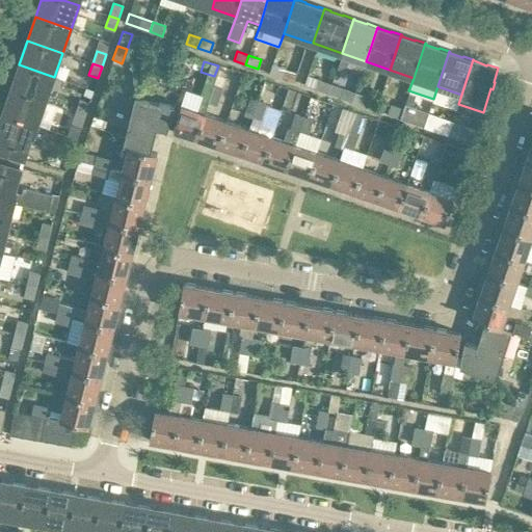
[(272,63),(269,73),(282,77),(285,68),(272,63)]
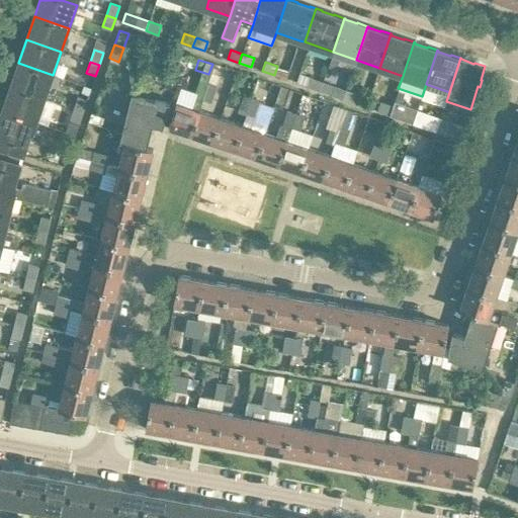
[(18,63),(10,87),(46,98),(50,85),(58,88),(61,78),(53,75),(18,63)]
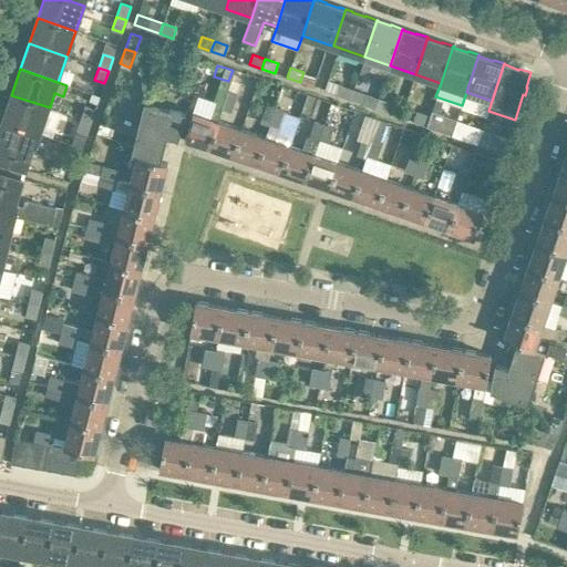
[(240,85),(230,82),(227,92),(222,107),(232,111),(240,85)]
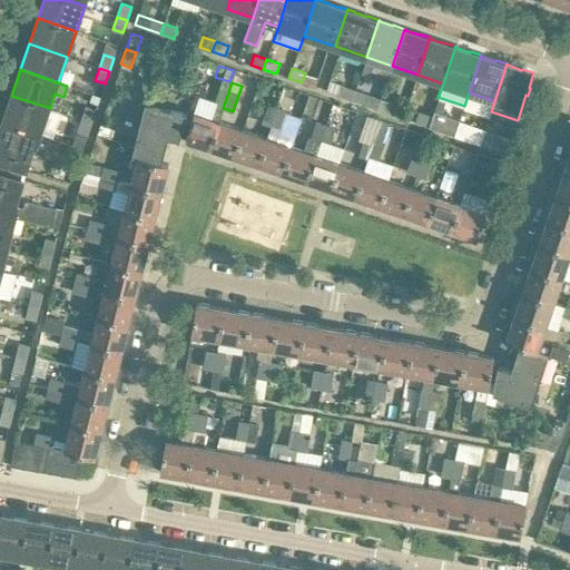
[(342,85),(338,95),(351,99),(352,99),(354,91),(355,89),(342,85)]
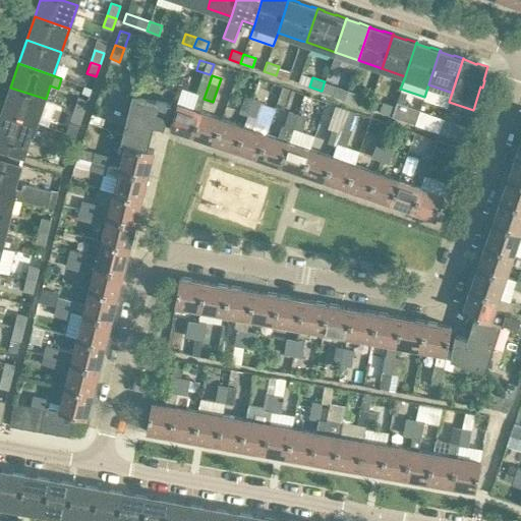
[(177,103),(169,126),(191,134),(199,110),(204,99),(209,84),(199,81),(195,93),(190,107),(177,103)]
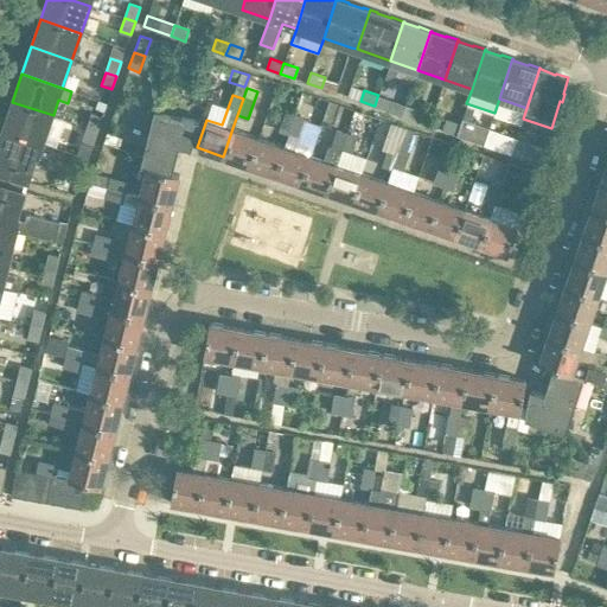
[(391,100),(388,110),(402,115),(406,104),(391,100)]
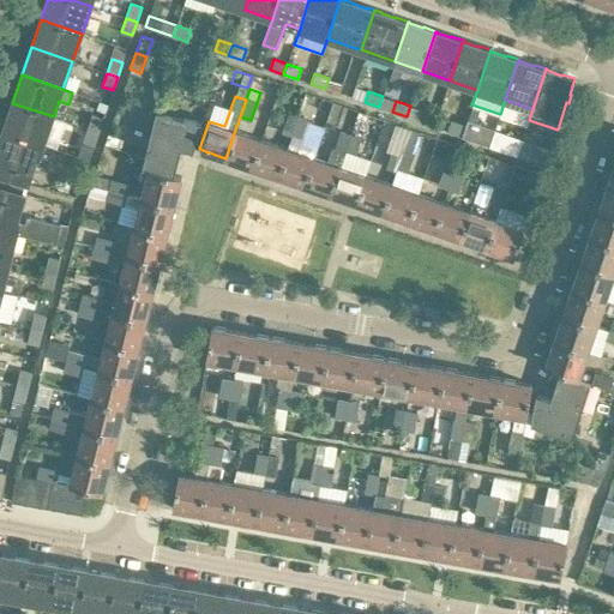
[(100,102),(97,109),(106,113),(108,104),(100,102)]
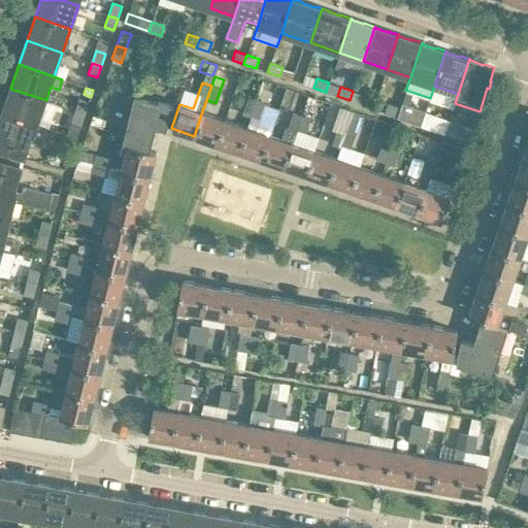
[(10,89),(2,112),(38,125),(46,100),(10,89)]
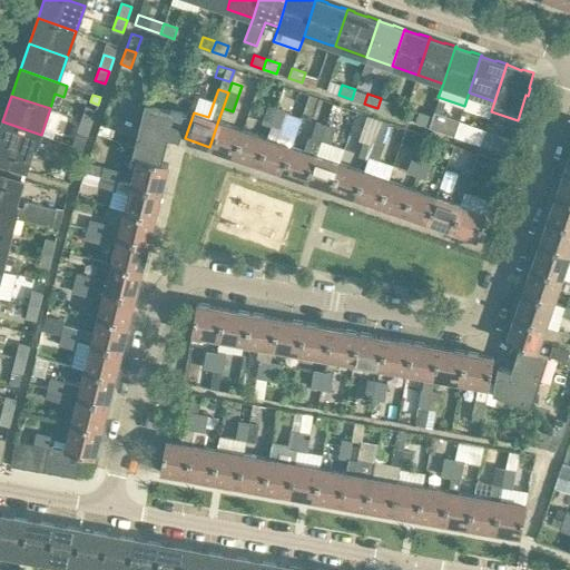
[(393,102),(381,98),(377,108),(390,112),(393,102)]
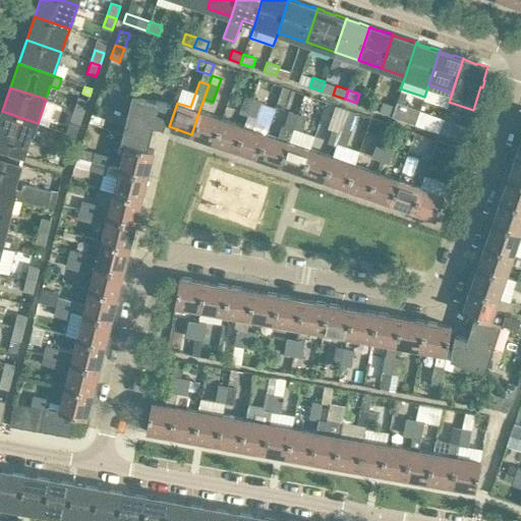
[(120,141),(125,142),(148,149),(154,125),(163,127),(162,128),(164,128),(164,125),(170,103),(132,94),(120,141)]
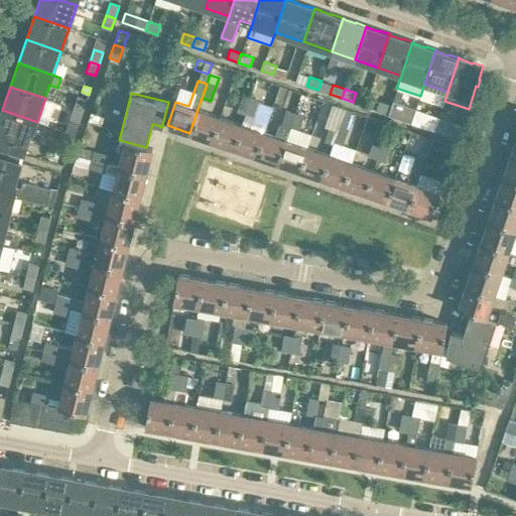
[(78,96),(74,108),(83,111),(87,99),(78,96)]
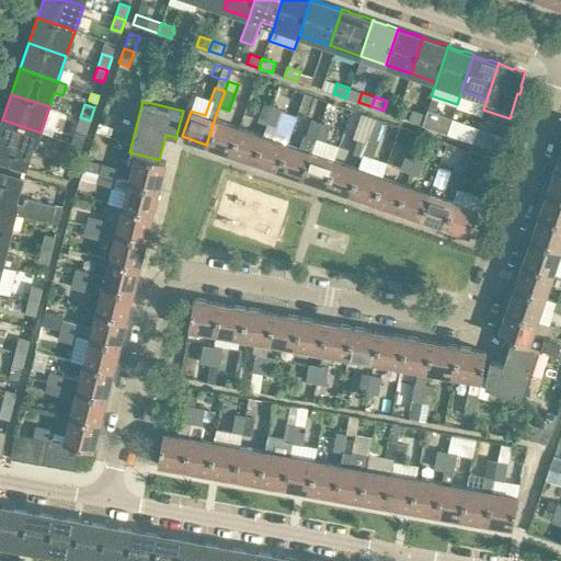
[(258,119),(267,123),(273,107),(263,104),(258,119)]
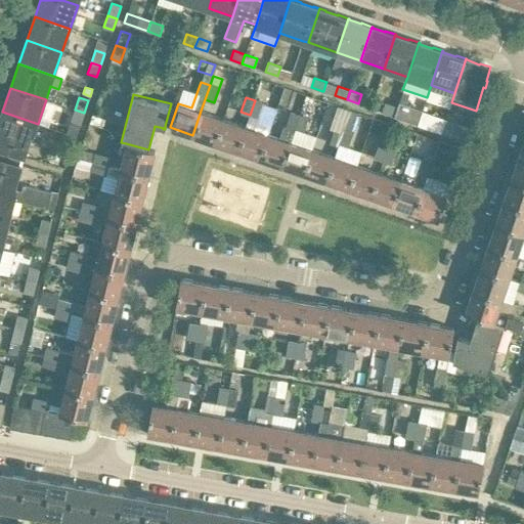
[(255,100),(250,115),(259,118),(264,103),(255,100)]
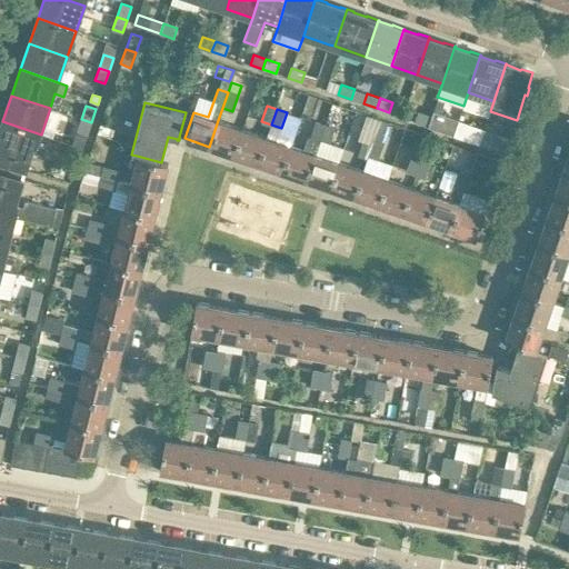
[(415,121),(428,126),(431,116),(419,111),(415,121)]
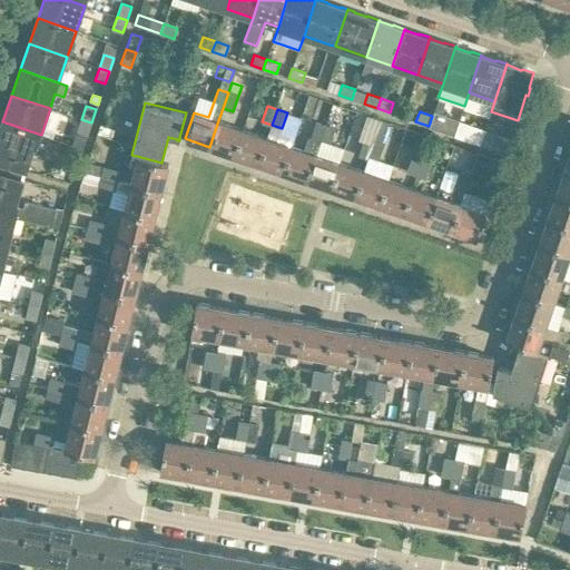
[(445,120),(432,116),(429,126),(442,130),(445,120)]
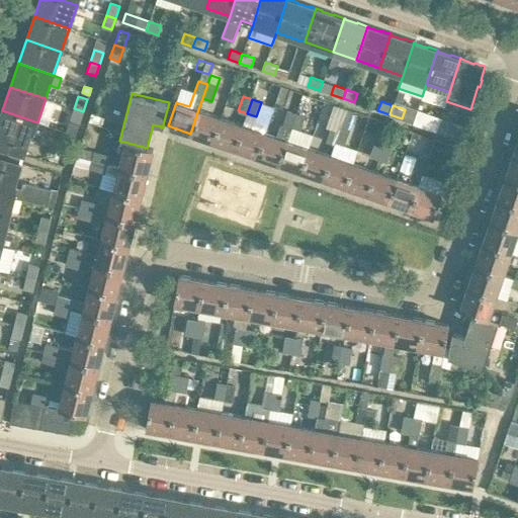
[(74,108),(66,132),(75,135),(83,111),(74,108)]
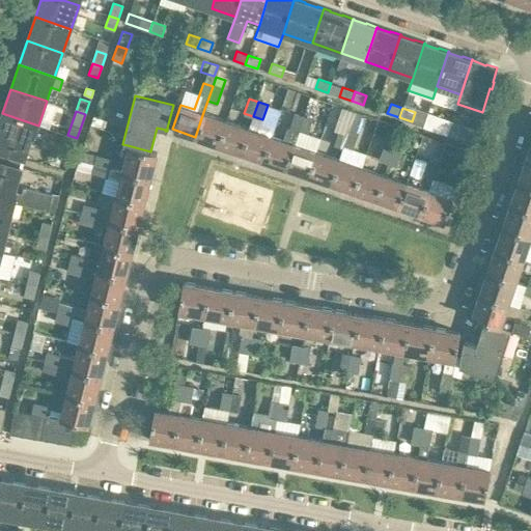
[(423,126),(447,134),(452,119),(428,111),(423,126)]
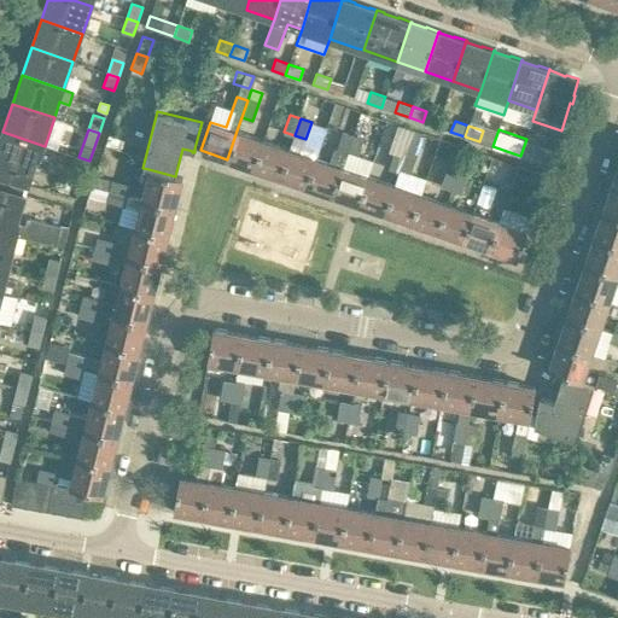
[(227,159),(254,169),(263,140),(237,130),(227,159)]
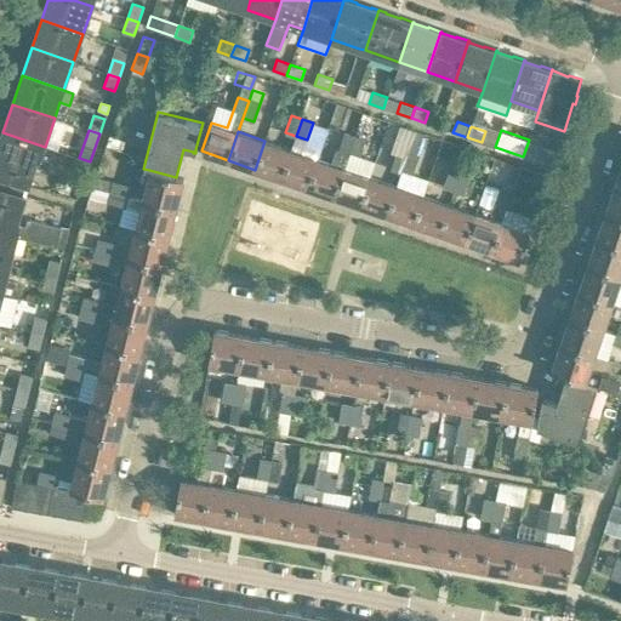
[(0,143),(3,144),(0,153),(0,176),(28,184),(36,157),(40,159),(45,147),(3,132),(0,140),(0,143)]
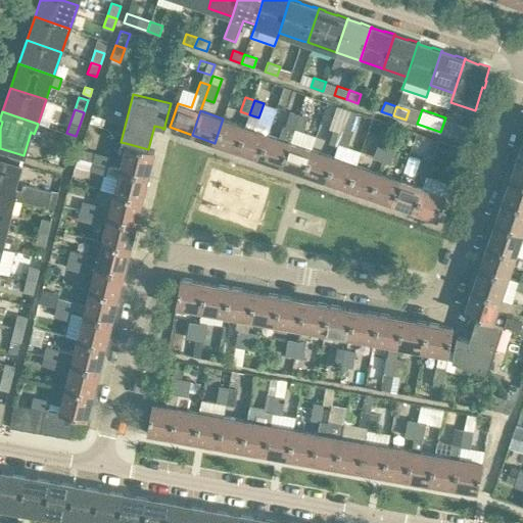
[(281,165),(289,141),(293,130),(298,115),(289,112),(284,127),(282,126),(278,137),(268,134),(259,157),(281,165)]
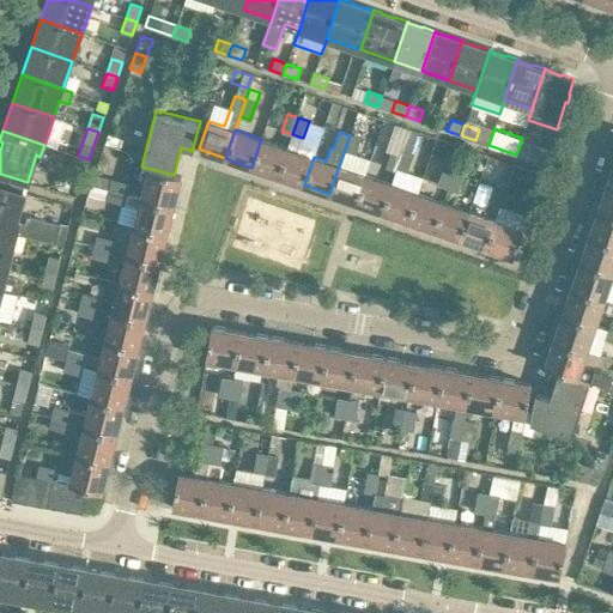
[(108,133),(104,144),(121,149),(125,138),(108,133)]
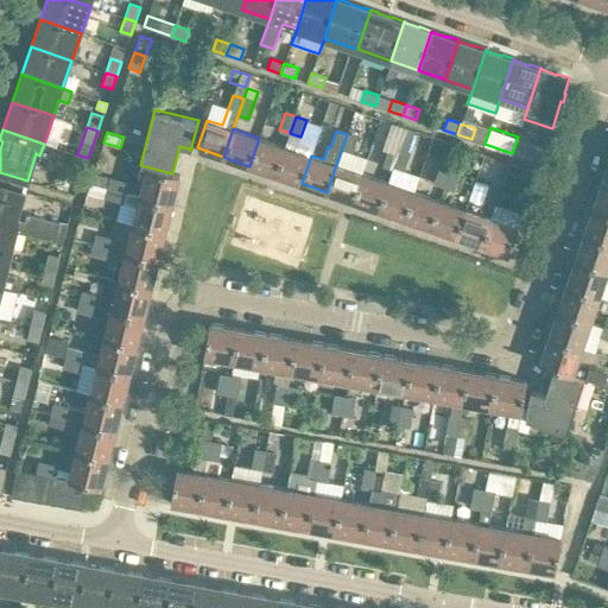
[(358,138),(347,134),(341,151),(352,154),(358,138)]
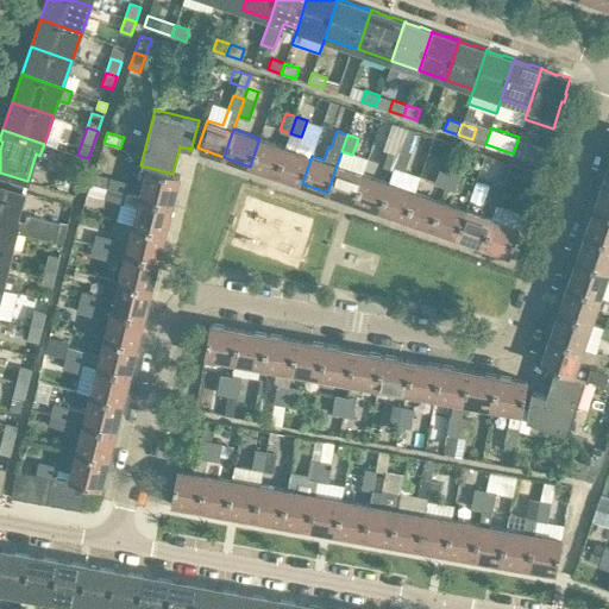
[(519,137),(513,154),(541,163),(546,145),(519,137)]
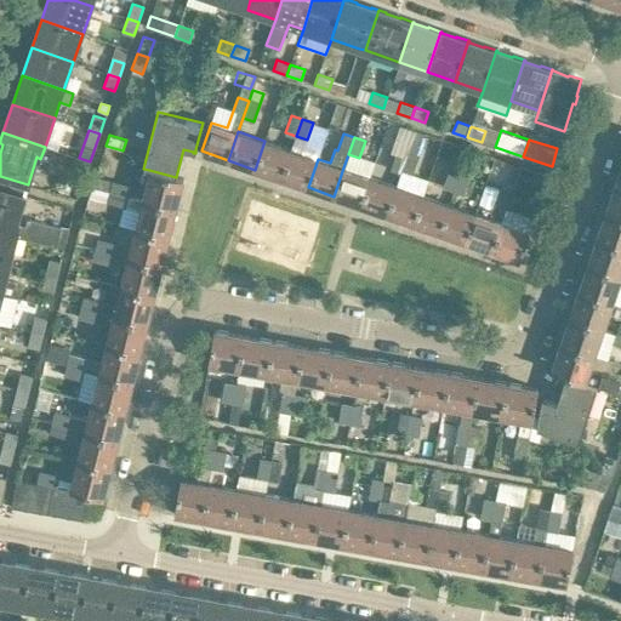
[(255,170),(281,178),(291,149),(265,141),(255,170)]
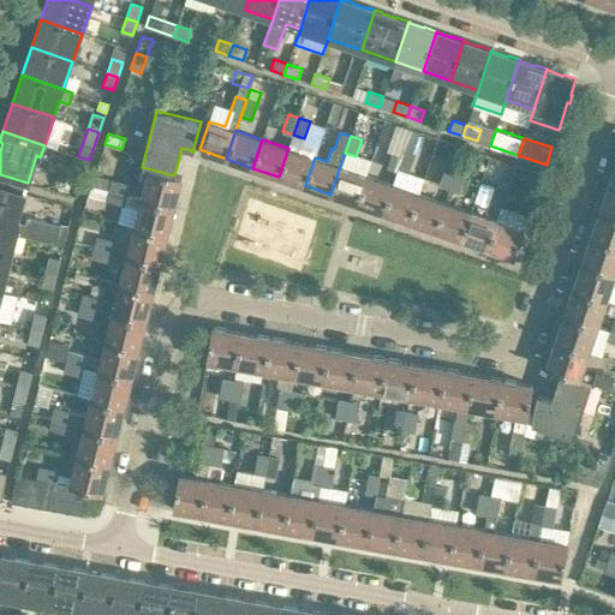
[(305,185),(315,157),(288,148),(279,177),(305,185)]
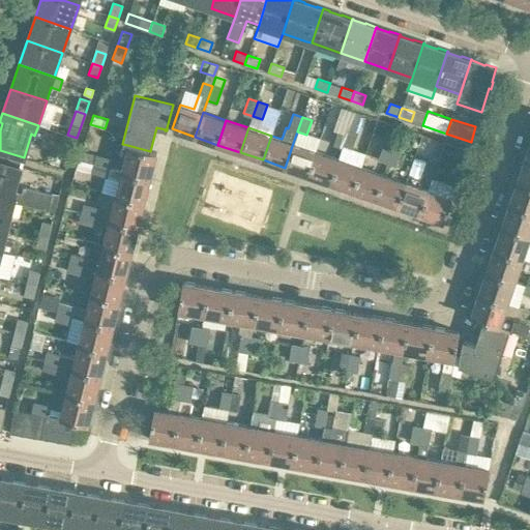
[(333,144),(343,147),(348,133),(339,128),(333,144)]
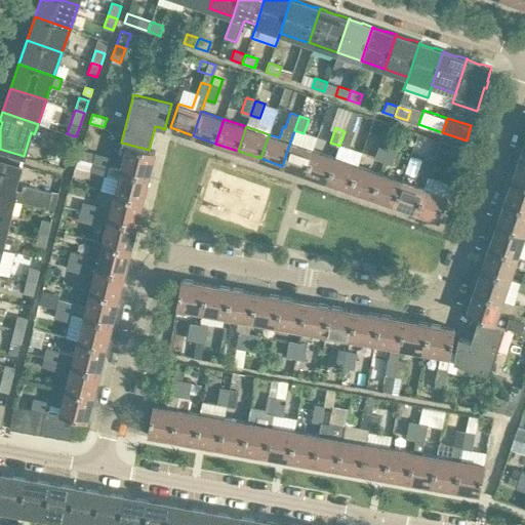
[(345,131),(339,146),(349,149),(354,134),(345,131)]
